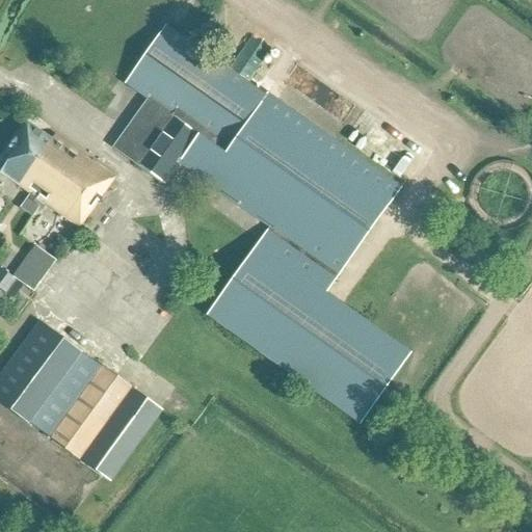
[(265,95),(188,40),(167,25),(126,82),(149,98),(114,145),(164,182),(179,162),(269,227),(207,314),(360,424),(410,352),(326,292),(401,187),(267,91),(265,95)]
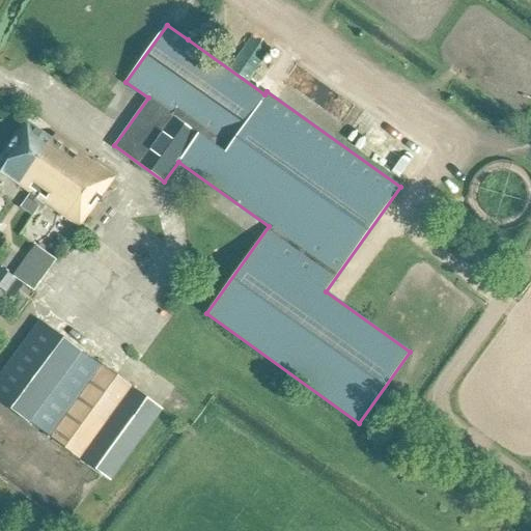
[(51,139),(27,122),(4,155),(10,158),(0,172),(80,228),(115,177),(54,135),(51,139)]
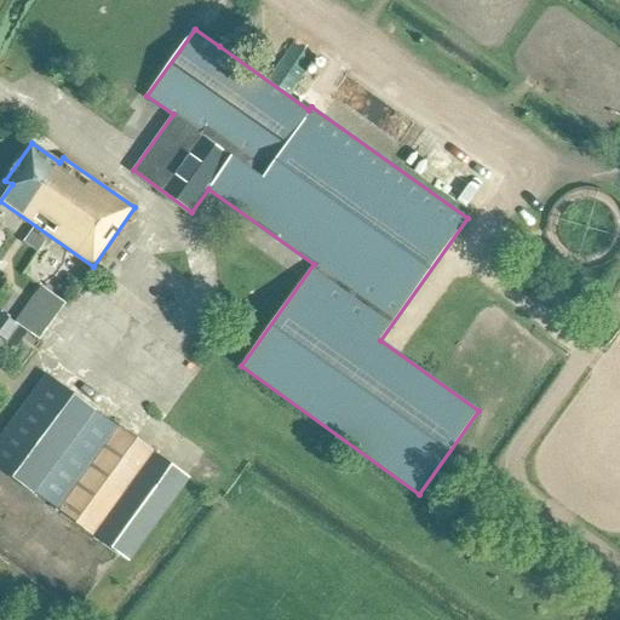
[(40,340),(65,305),(41,288),(16,323),(40,340)]
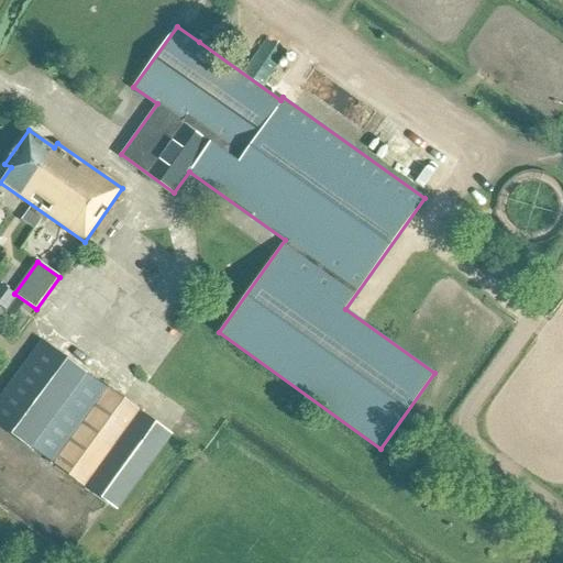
[(18,297),(0,285),(0,307),(8,312),(18,297)]
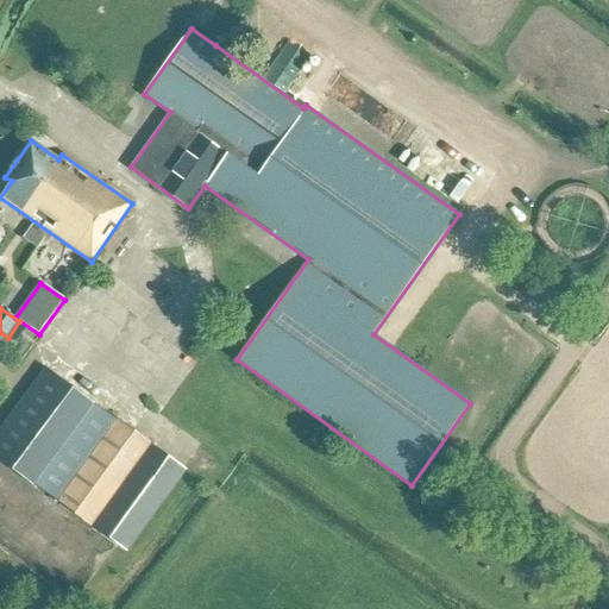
[(0,460),(35,487),(94,405),(44,368),(0,427),(0,460)]
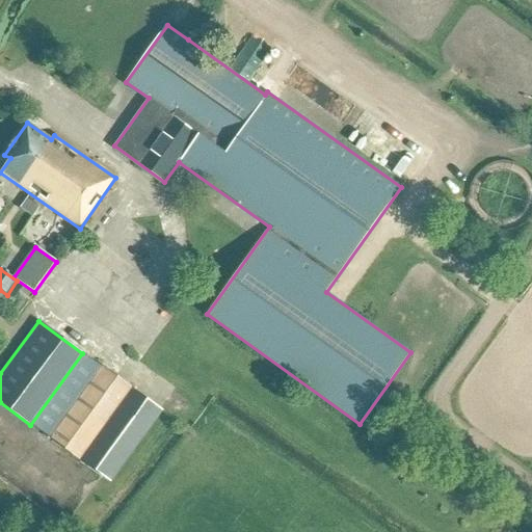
[(49,439),(102,367),(82,353),(30,425),(49,439)]
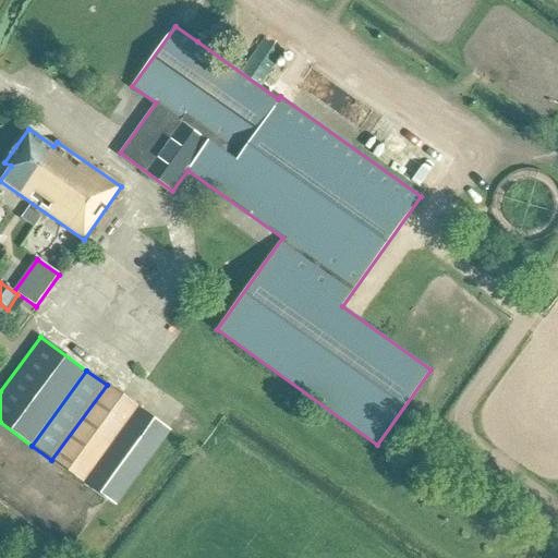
[(107,385),(51,460),(116,507),(171,432),(107,385)]
